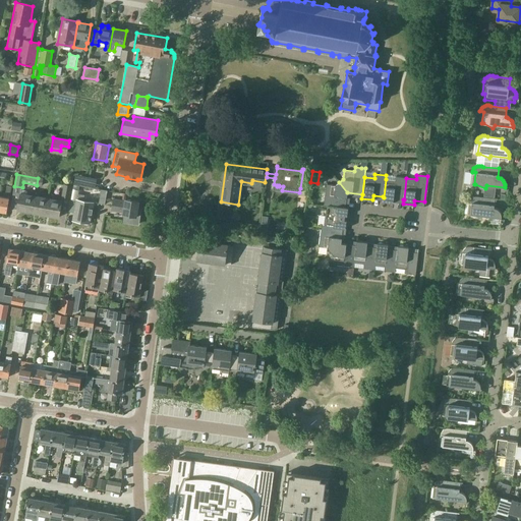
[(404,199),(406,178),(396,176),(395,181),(386,179),(384,197),(383,196),(382,201),(393,203),(394,198),(403,199),(404,199)]
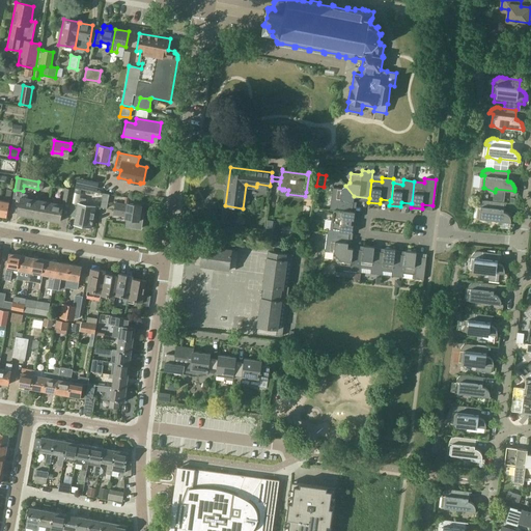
[(76,182),(75,188),(81,189),(98,193),(100,184),(84,180),(83,185),(82,185),(82,183),(76,182)]
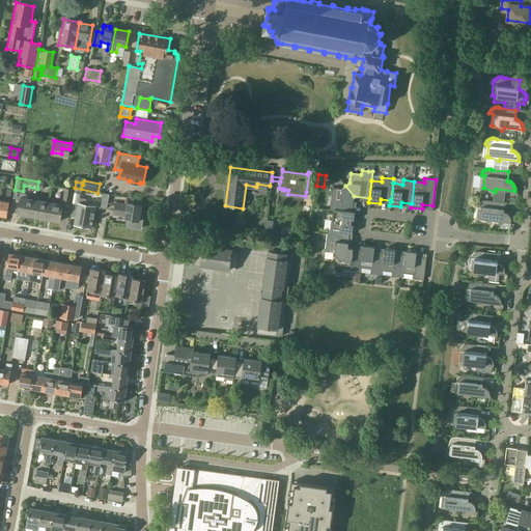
[(330,208),(332,210),(332,208),(352,212),(353,212),(354,196),(345,186),(341,189),(333,188),(330,208)]
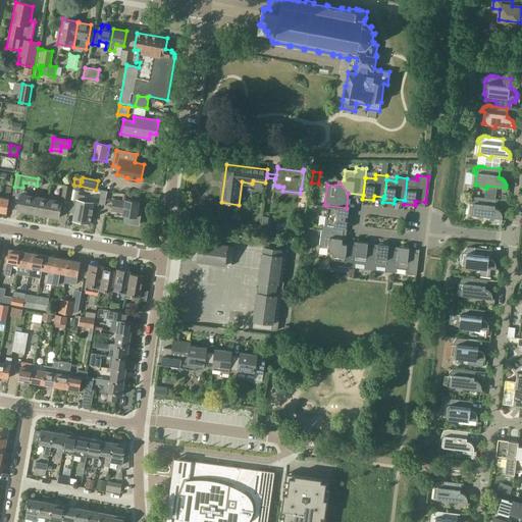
[(69,199),(71,187),(64,186),(62,198),(69,199)]
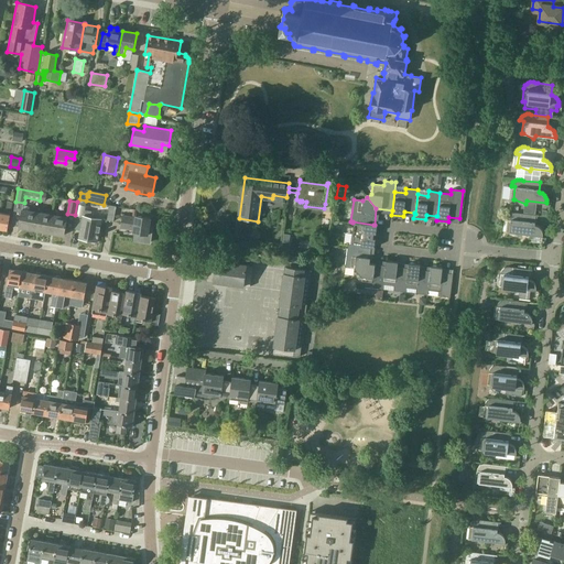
[(114,221),(117,207),(110,205),(107,220),(114,221)]
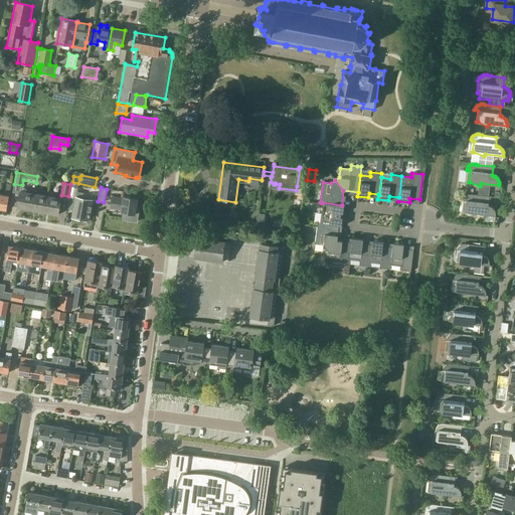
[(17,207),(32,209),(35,193),(20,190),(17,207)]
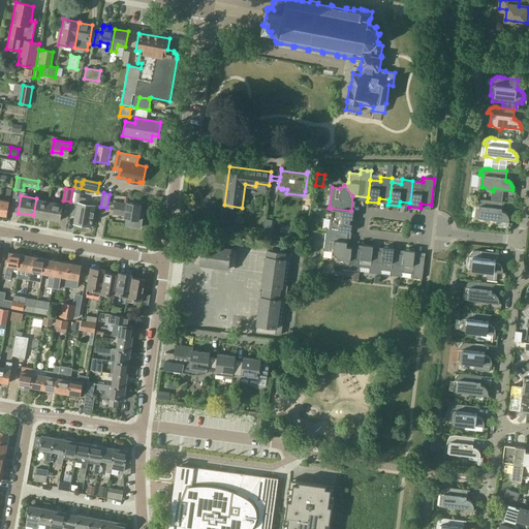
[(94,207),(85,205),(86,198),(80,197),(74,223),(91,226),(94,207)]
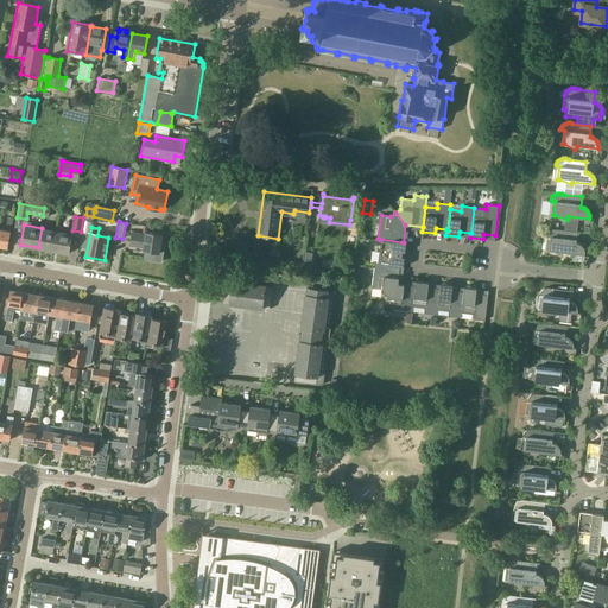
[(0,228),(0,246),(8,248),(11,230),(0,228)]
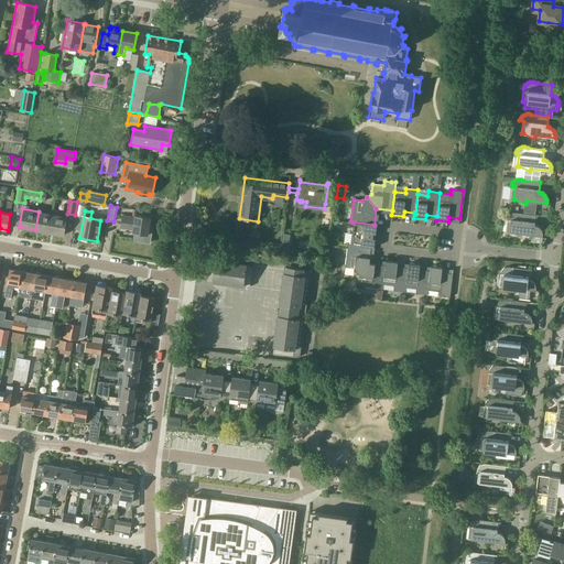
[(53,214),(39,212),(35,229),(50,231),(53,214)]
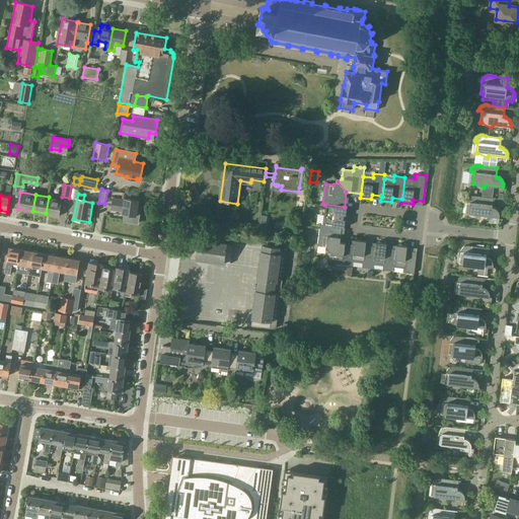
[(492,207),(493,198),(477,196),(475,196),(473,196),(471,196),(469,197),(468,198),(466,201),(466,202),(470,202),(468,214),(469,214),(479,218),(482,215),(499,217),(500,215),(499,213),(499,211),(498,210),(495,208),(494,207),(492,207)]
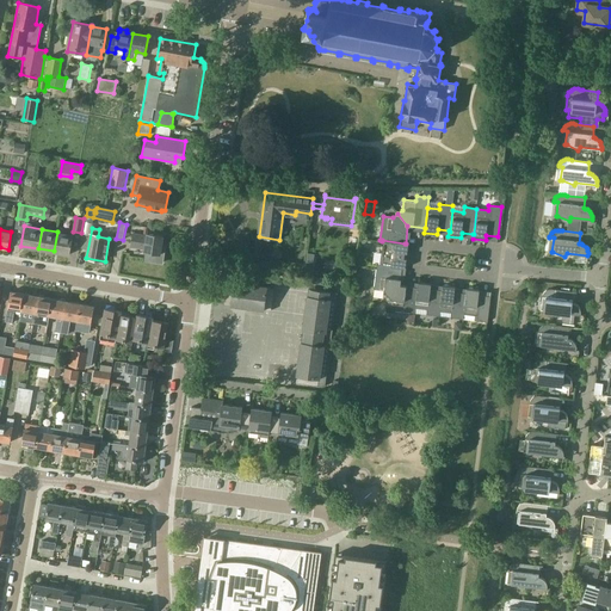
[(73,234),(57,232),(54,251),(69,254),(73,234)]
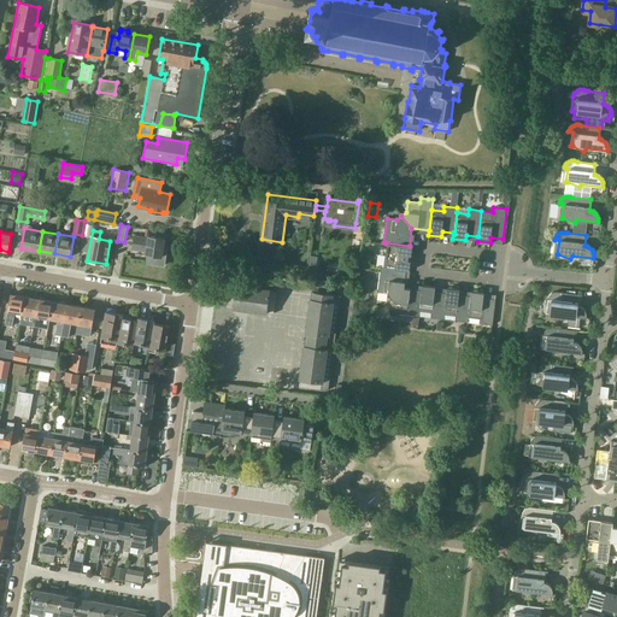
[(166,250),(163,248),(165,239),(150,235),(150,239),(135,236),(134,248),(147,251),(147,254),(148,254),(147,263),(164,265),(166,250)]
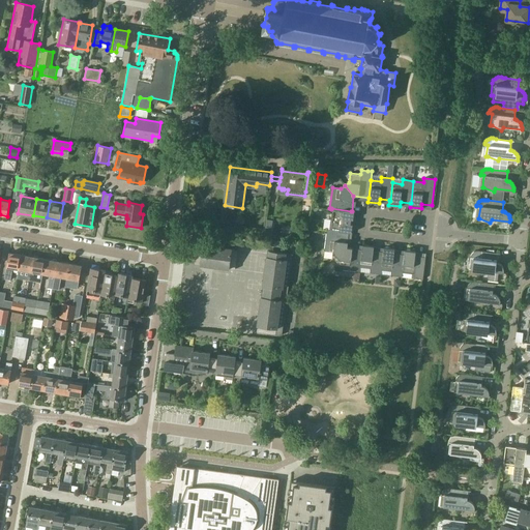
[(331,208),(331,209),(329,230),(349,232),(351,233),(354,211),(352,211),(351,211),(331,208)]
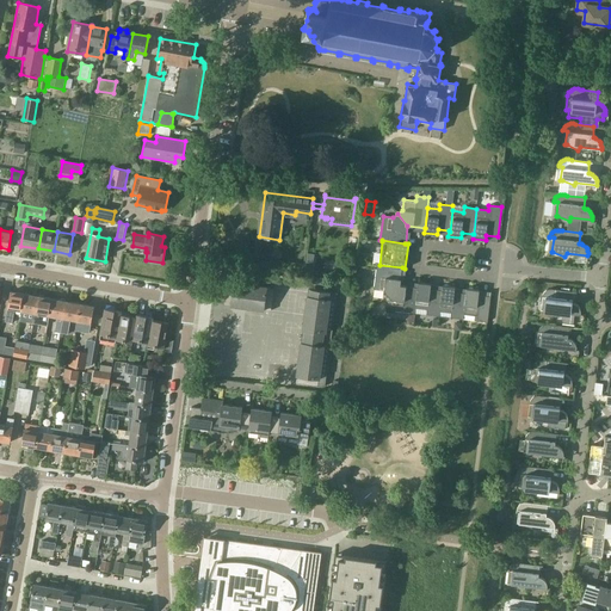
[(400,285),(402,267),(380,265),(377,264),(374,289),(384,290),(388,295),(400,285)]
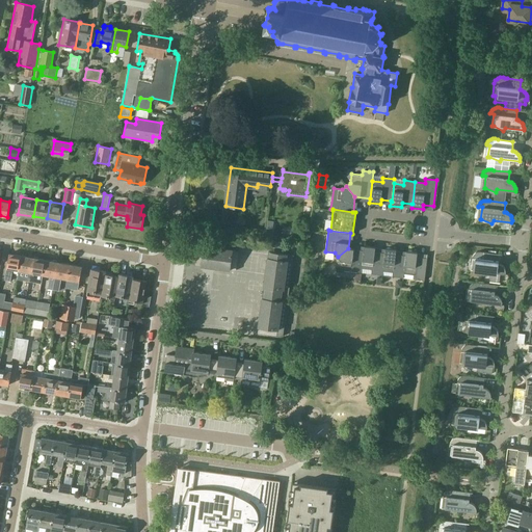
[(216,268),(219,248),(198,245),(195,265),(216,268)]
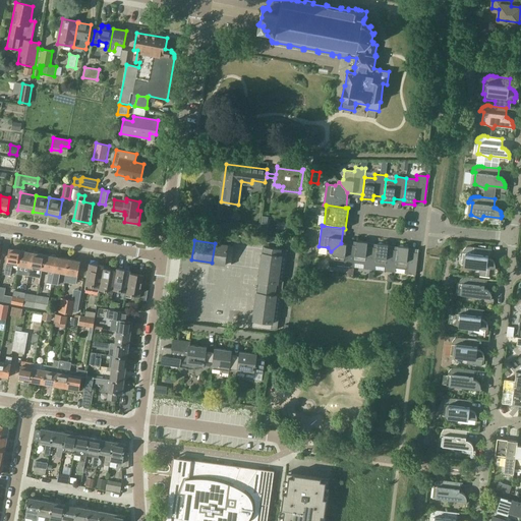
[(374,270),(374,265),(377,247),(366,246),(367,242),(356,240),(356,245),(353,263),(354,263),(353,267),(374,270)]
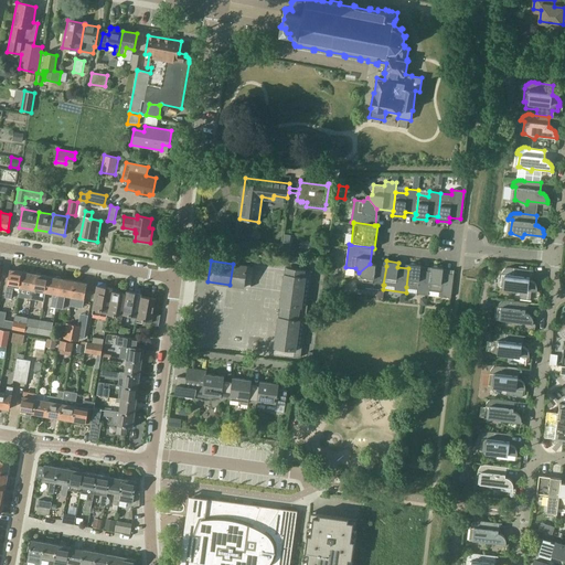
[(233,264),(230,285),(252,288),(254,267),(233,264)]
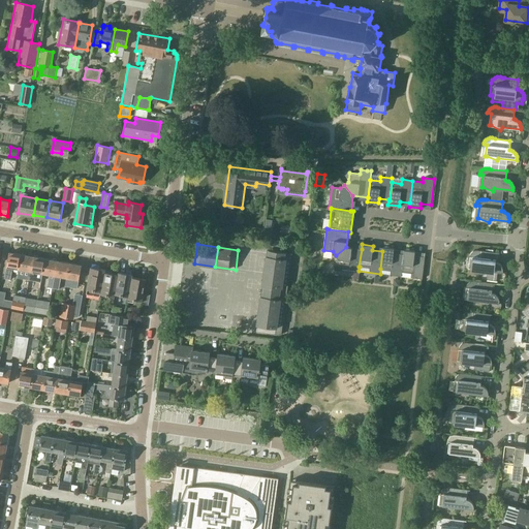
[(359,271),(360,267),(359,267),(362,249),(346,247),(336,255),(339,259),(338,269),(359,271)]
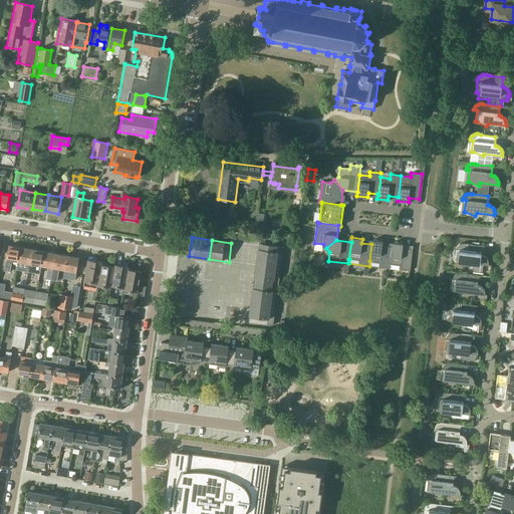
[(369,261),(379,263),(378,267),(390,268),(391,264),(390,264),(392,247),(382,245),(382,241),(371,240),(371,244),(369,261)]
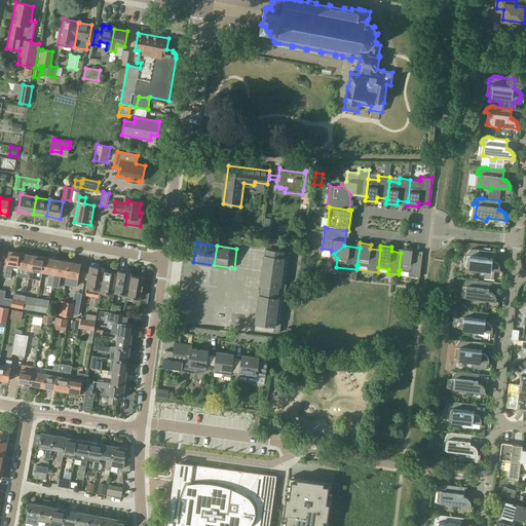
[(399,270),(400,270),(409,271),(408,275),(419,277),(422,255),(412,254),(412,250),(401,249),(401,253),(399,270)]
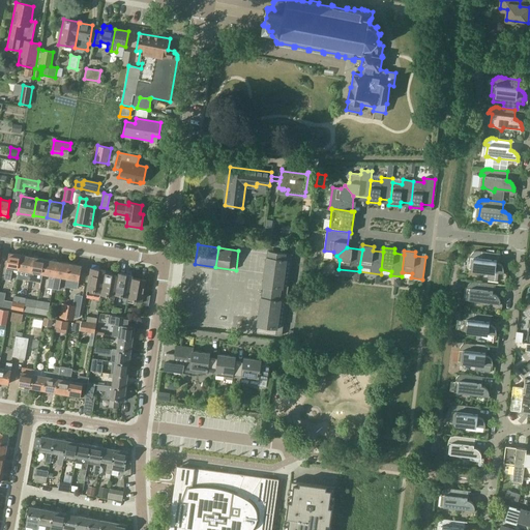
[(496,262),(497,253),(481,252),(479,251),(477,251),(475,251),(473,252),(472,253),(470,256),(470,257),(474,257),(472,269),(473,269),(483,273),(488,275),(489,282),(497,283),(499,272),(503,272),(503,270),(503,269),(503,267),(502,265),(499,263),(498,263),(496,262)]
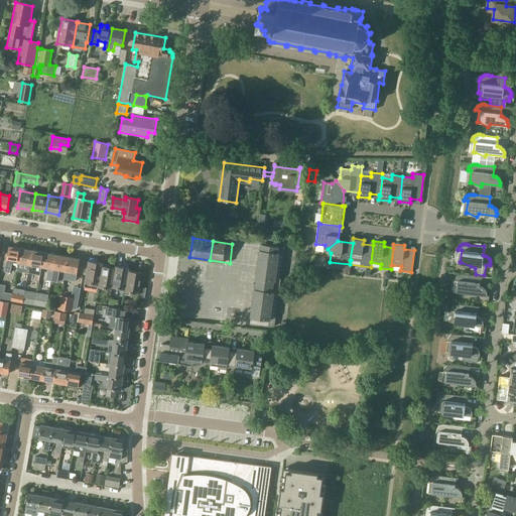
[(280,248),(261,245),(250,324),(269,327),(269,326),(274,327),(285,247),(280,247),(280,248)]
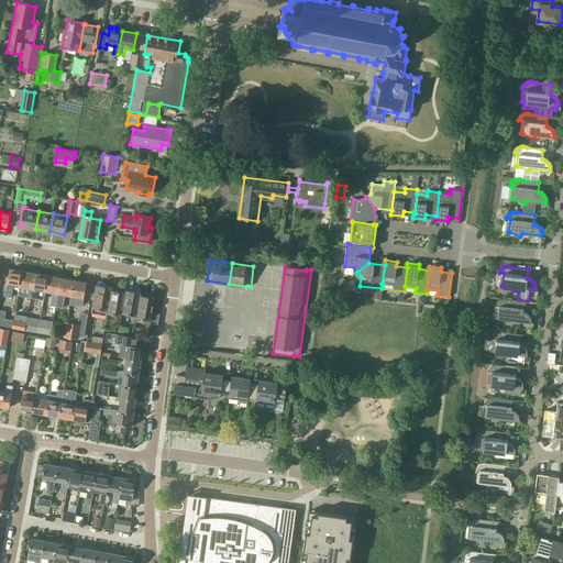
[(20,286),(22,271),(10,268),(6,296),(11,296),(12,285),(20,286)]
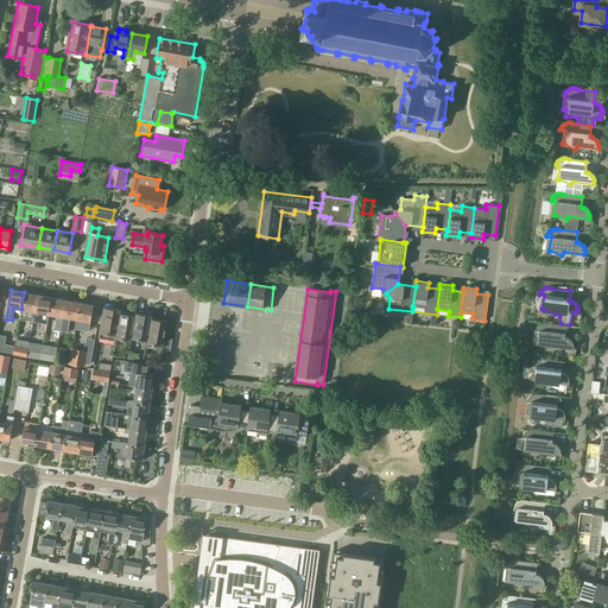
[(36,311),(38,295),(24,292),(21,309),(30,310),(27,323),(33,324),(36,311)]
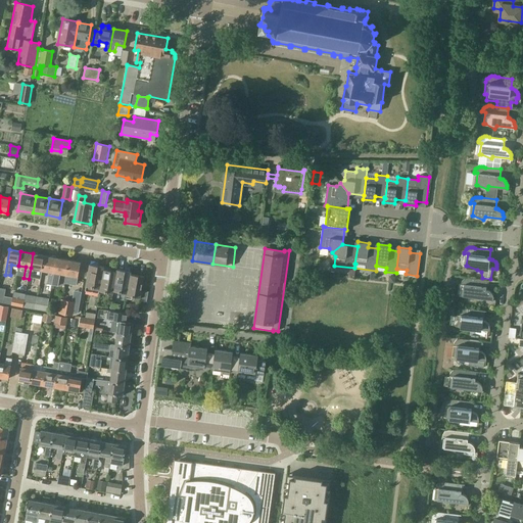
[(34,280),(36,269),(42,270),(44,255),(33,253),(31,268),(29,279),(34,280)]
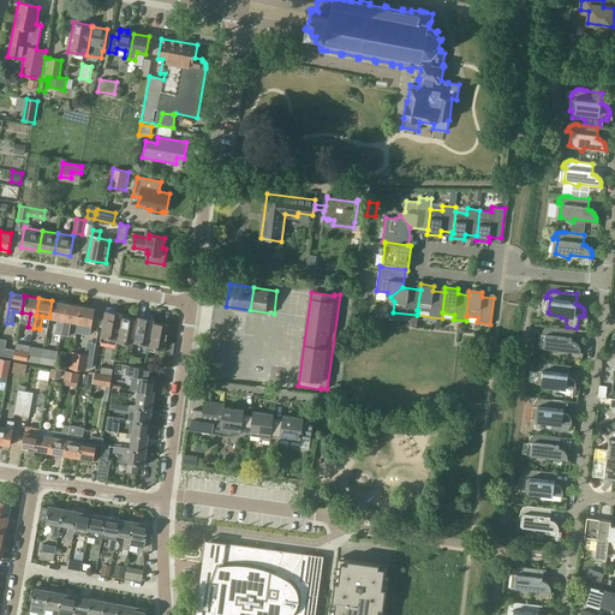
[(64,320),(66,303),(52,300),(49,317),(58,318),(57,324),(55,332),(61,333),(63,326),(64,320)]
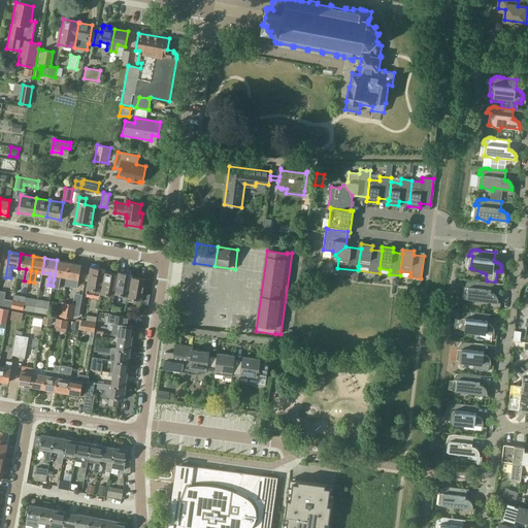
[(67,276),(69,262),(57,260),(55,274),(54,279),(53,286),(53,288),(59,289),(61,275),(67,276)]
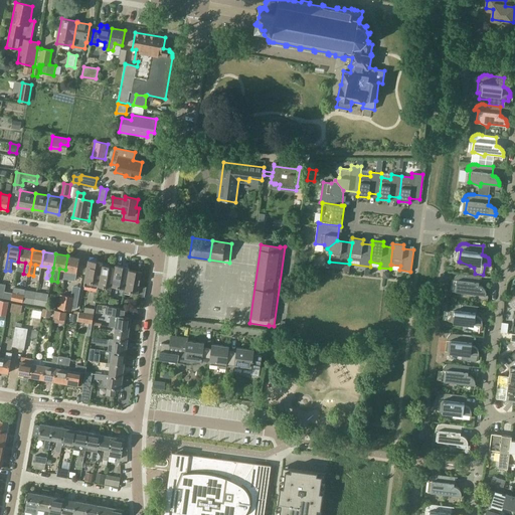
[(71,271),(69,282),(74,283),(79,258),(67,255),(65,270),(71,271)]
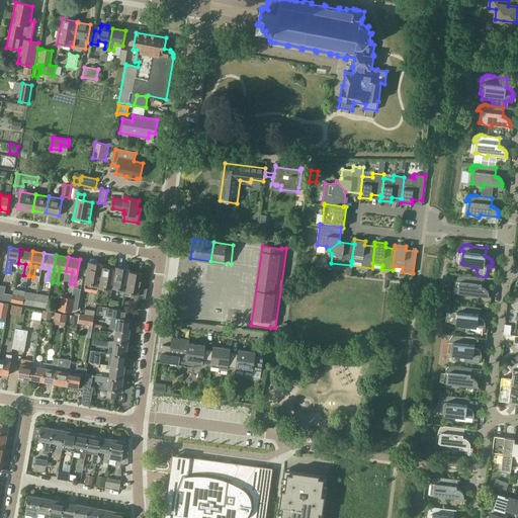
[(85,283),(99,285),(102,266),(103,266),(103,264),(89,262),(85,283)]
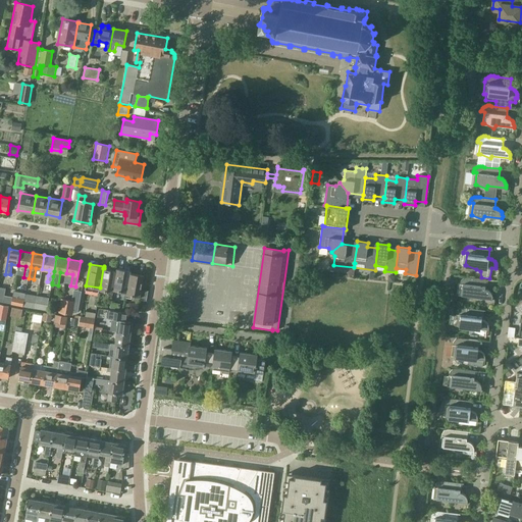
[(116,271),(104,268),(103,268),(100,288),(99,291),(113,293),(113,291),(116,271)]
